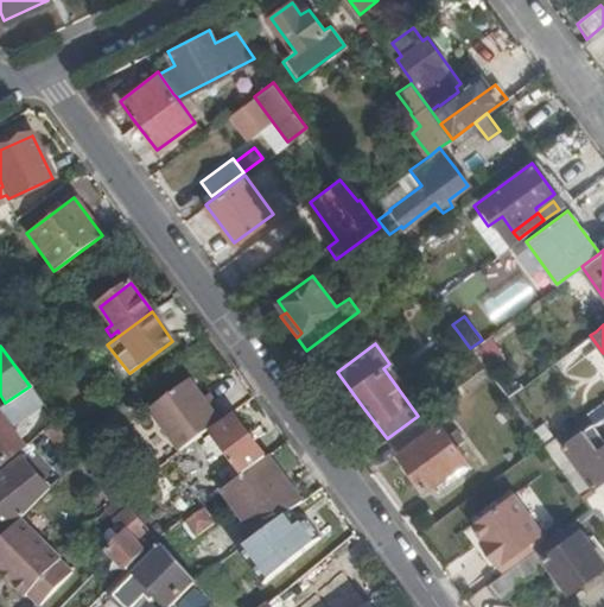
[(484,367),(478,358),(469,365),(475,374),(484,367)]
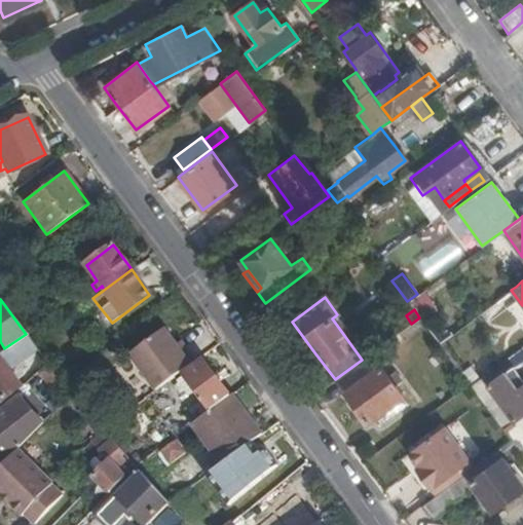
[(419,335),(427,328),(425,325),(419,317),(411,324),(419,335)]
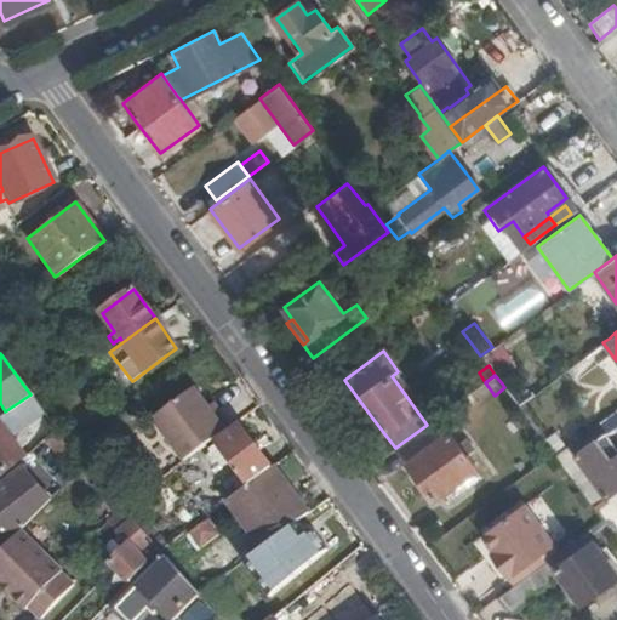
[(478,407),(495,396),(485,382),(468,394),(478,407)]
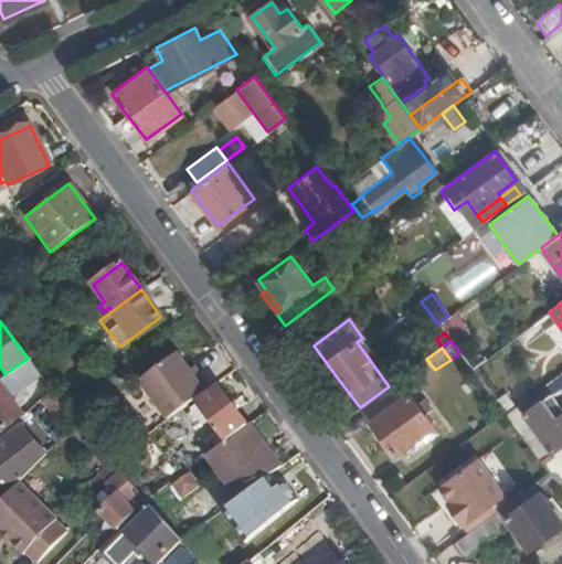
[(166,418),(207,389),(195,372),(191,375),(173,352),(137,380),(166,418)]
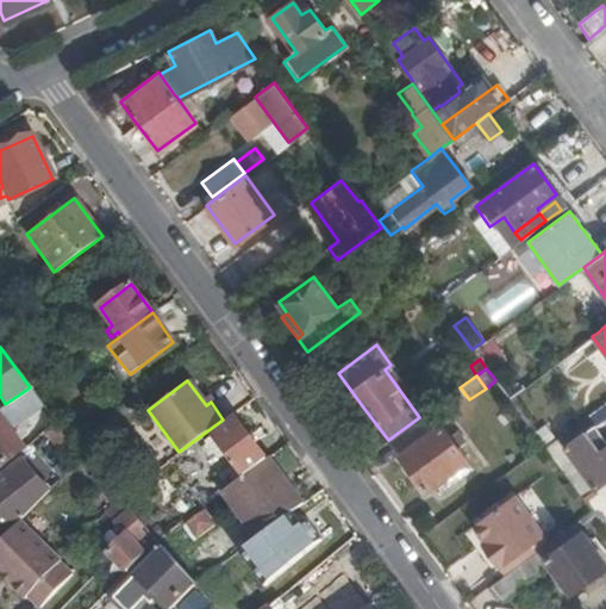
[(44,405),(37,397),(30,387),(12,399),(26,418),(44,405)]
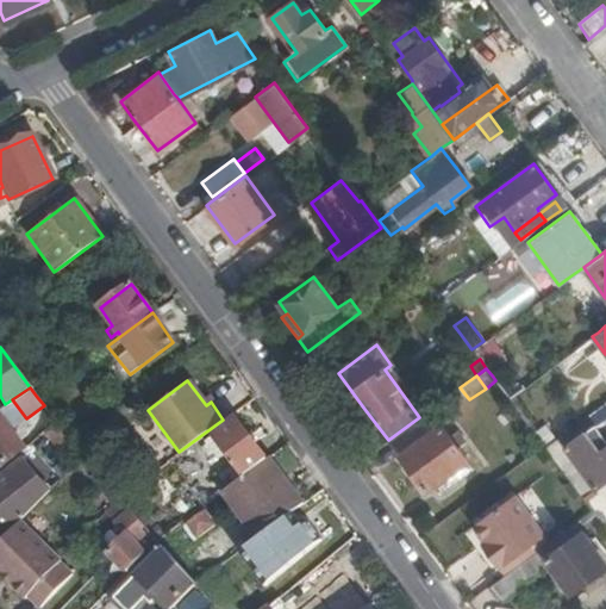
[(12,406),(0,415),(0,417),(10,430),(26,418),(12,399),(8,402),(12,406)]
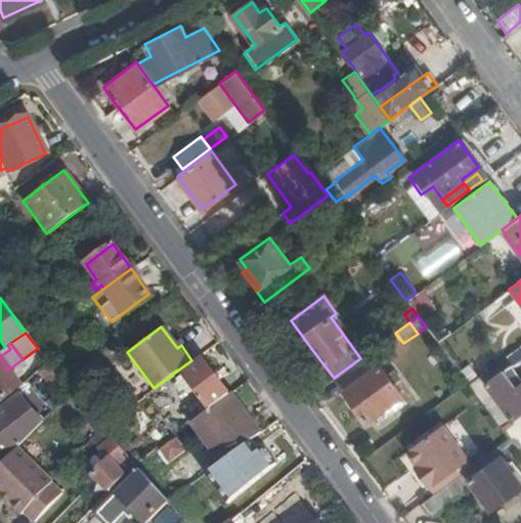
[(367,352),(376,362),(388,354),(380,344),(367,352)]
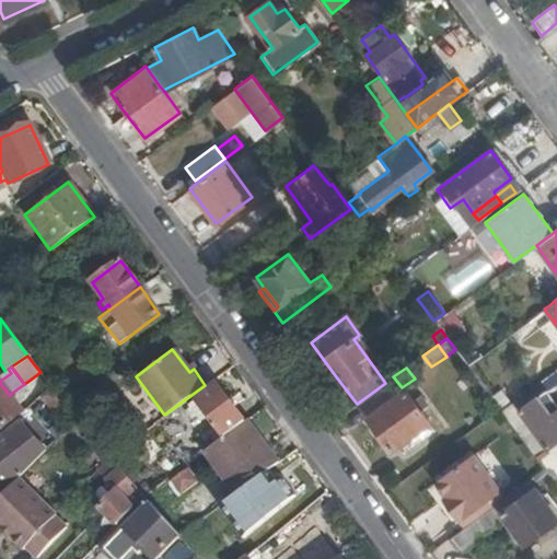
[(0,428),(21,410),(9,395),(0,383),(0,381),(11,373),(8,369),(4,371),(0,373),(0,428)]
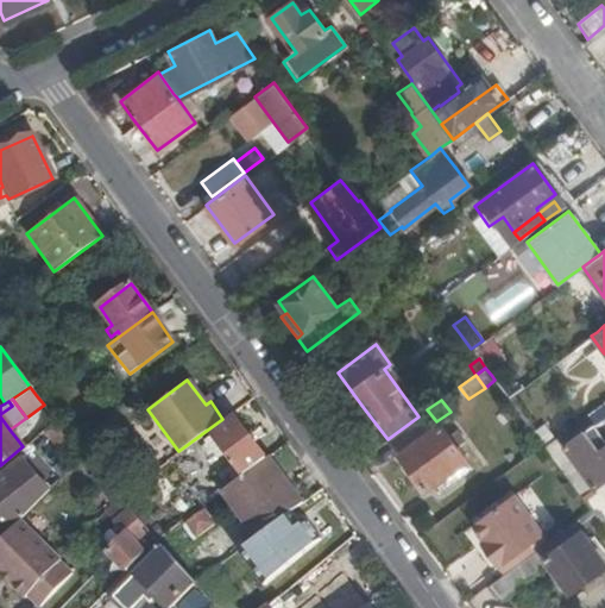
[(604,415),(604,403),(603,402),(587,413),(556,436),(563,446),(592,425),(604,415)]
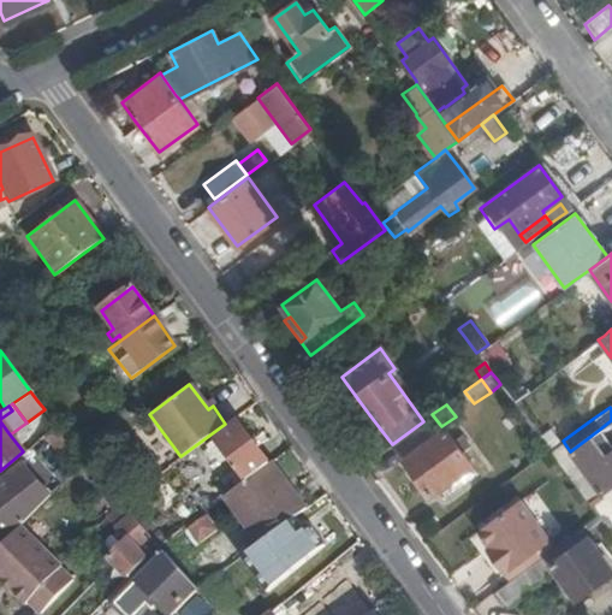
[(423,421),(392,444),(429,496),(470,466),(461,453),(468,448),(458,435),(451,441),(441,426),(432,414),(423,421)]
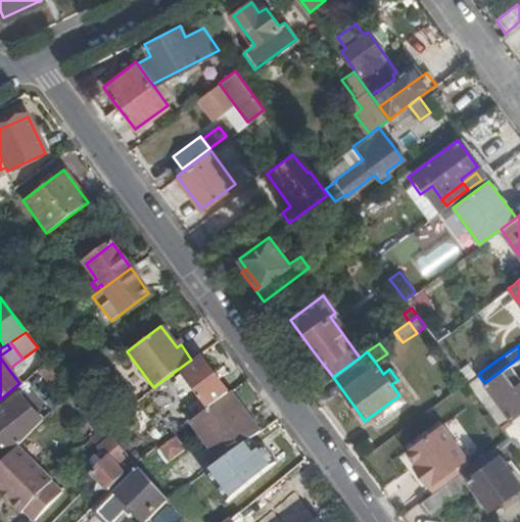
[(194,417),(227,392),(200,359),(175,378),(182,387),(189,382),(200,395),(187,406),(194,417)]
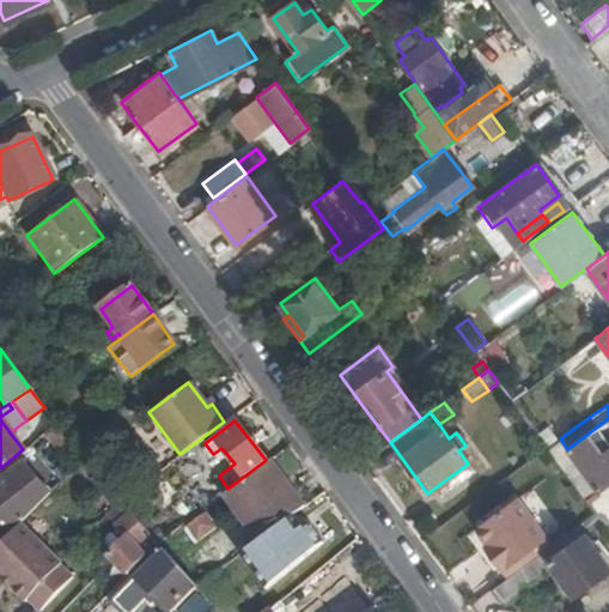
[(59,448),(69,441),(56,424),(47,432),(59,448)]
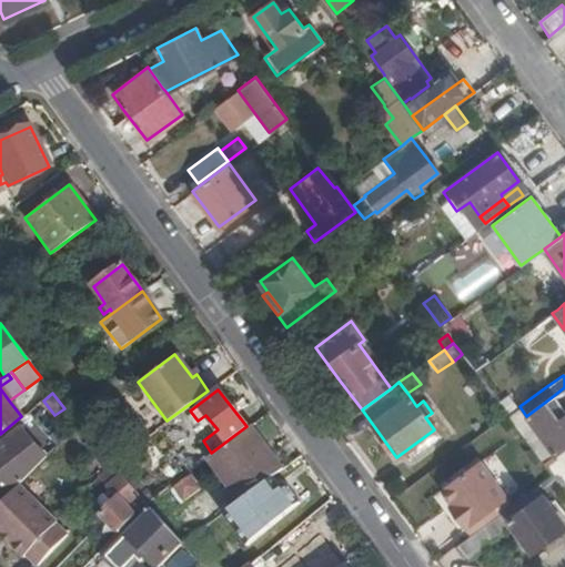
[(526,416),(555,454),(564,446),(564,413),(553,396),(526,416)]
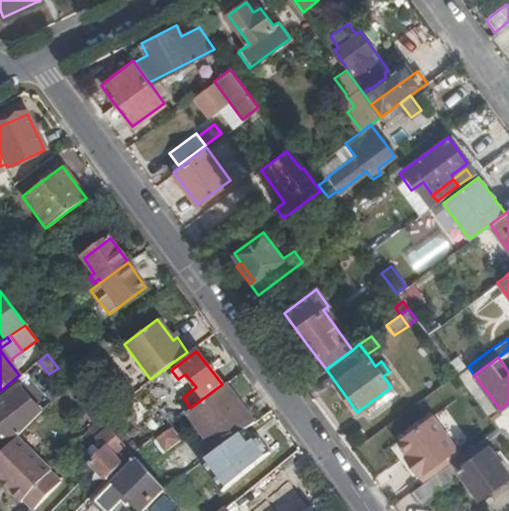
[(468,366),(457,374),(473,396),(483,409),(489,417),(500,409),(474,375),(468,366)]
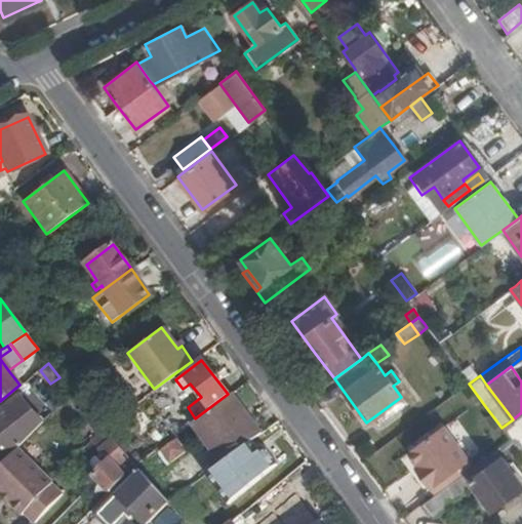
[(245,413),(230,393),(228,394),(195,418),(191,421),(219,462),(259,434),(245,413)]
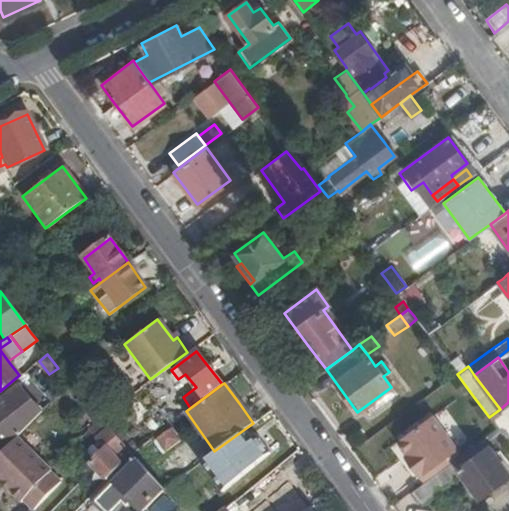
[(15,437),(40,412),(16,385),(0,398),(0,440),(6,447),(15,437)]
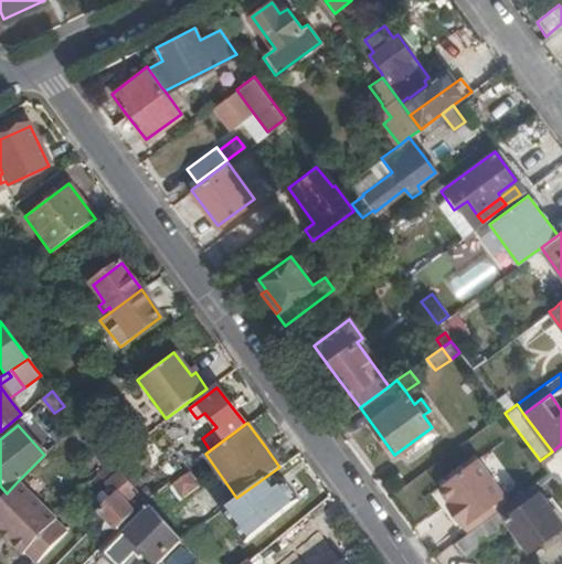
[(444,506),(462,530),(504,498),(475,460),(437,489),(447,502),(444,506)]
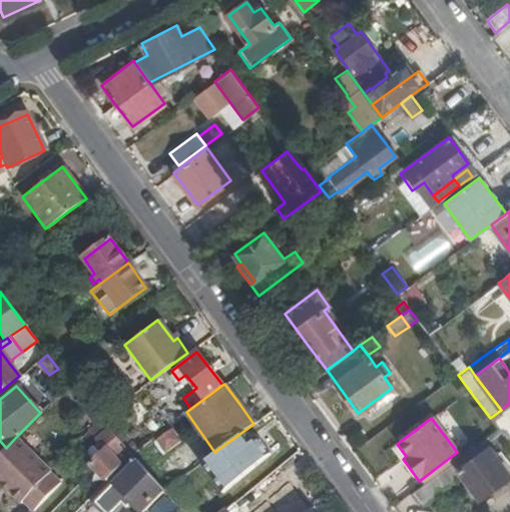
[(100,419),(87,430),(104,449),(89,464),(105,480),(107,478),(121,463),(112,454),(122,444),(100,419)]
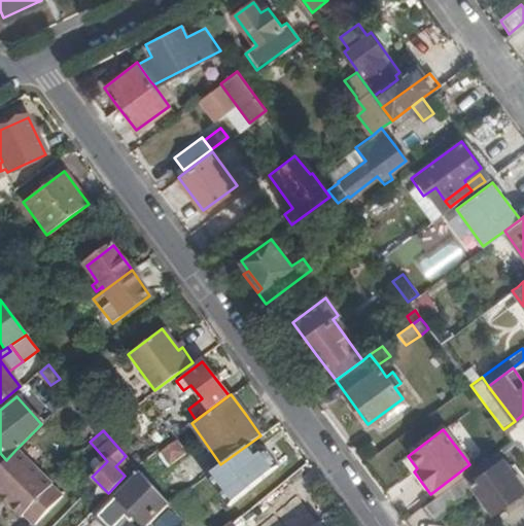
[(183,452),(174,440),(160,451),(169,463),(183,452)]
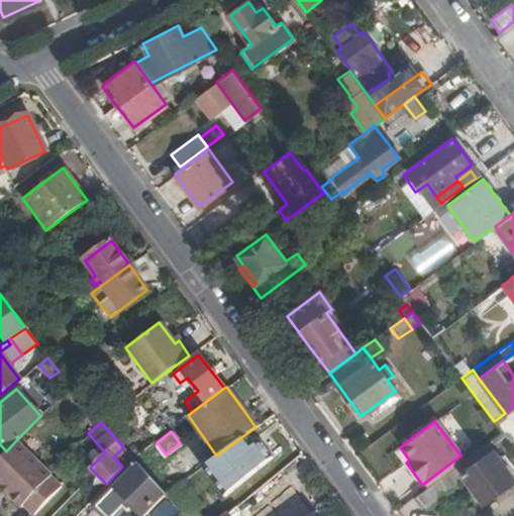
[(6,451),(0,456),(0,485),(8,493),(6,495),(18,507),(20,505),(30,515),(59,488),(48,477),(49,476),(15,441),(6,451)]
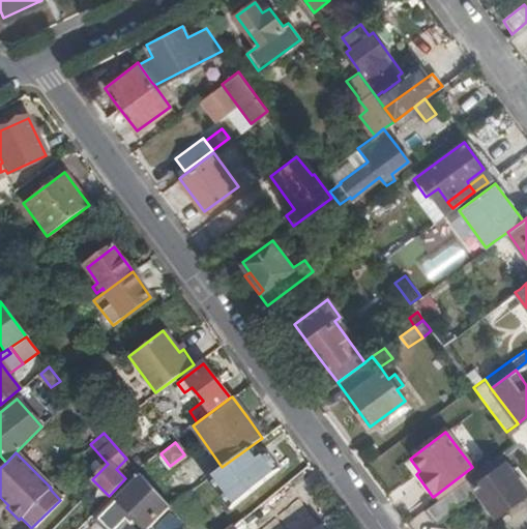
[(505,463),(499,453),(489,461),(495,470),(505,463)]
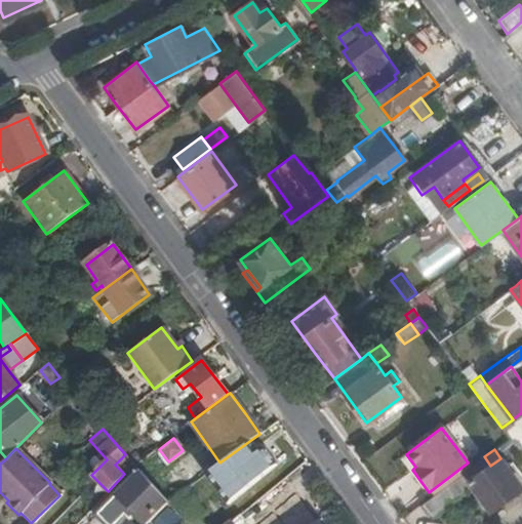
[(143,450),(129,458),(134,464),(146,455),(143,450)]
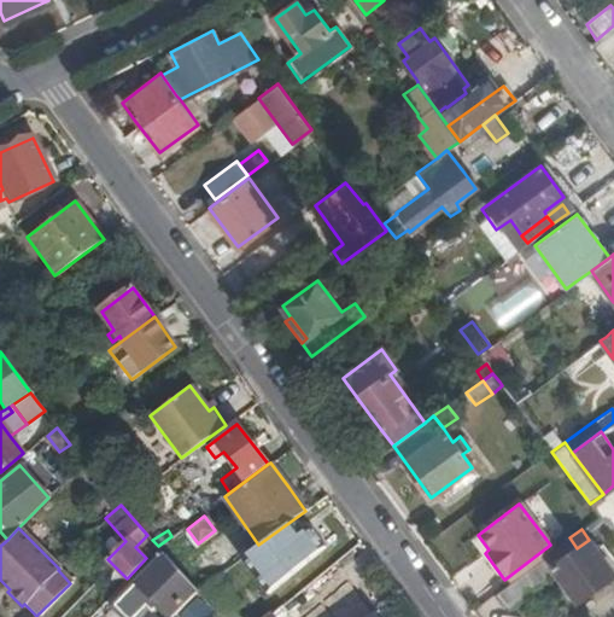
[(152,540),(147,535),(135,547),(146,558),(158,546),(152,540)]
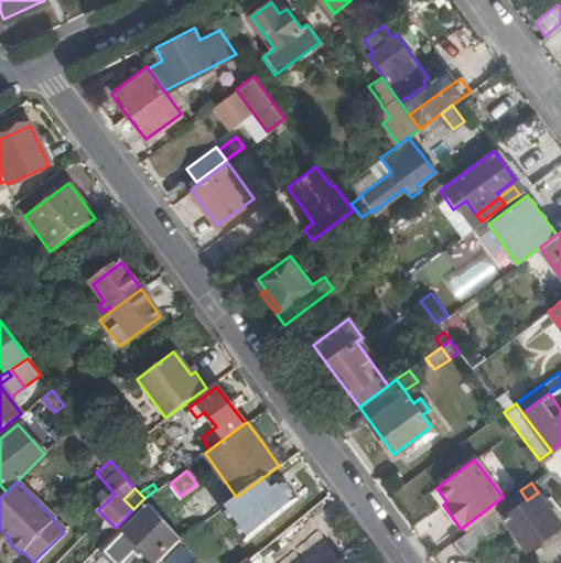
[(462,534),(452,541),(462,554),(508,520),(527,548),(560,523),(538,493),(527,500),(520,490),(506,501),(499,507),(464,533),(462,534)]
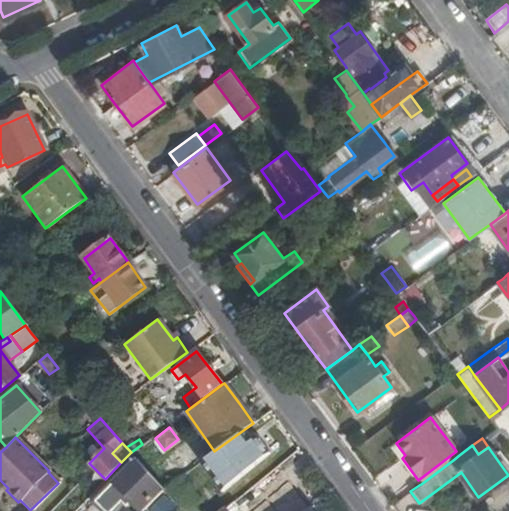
[(418,480),(421,484),(453,460),(459,455),(456,451),(418,480)]
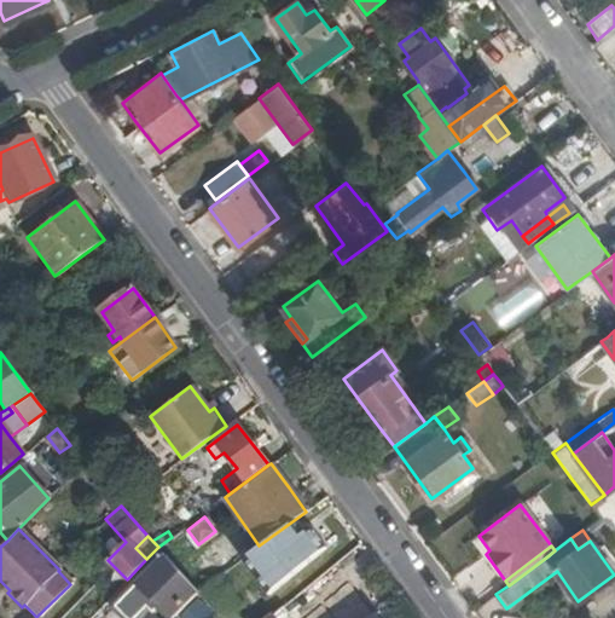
[(146,559),(129,577),(134,583),(112,605),(126,617),(132,617),(145,605),(151,611),(157,605),(169,617),(189,598),(197,591),(158,547),(146,559)]
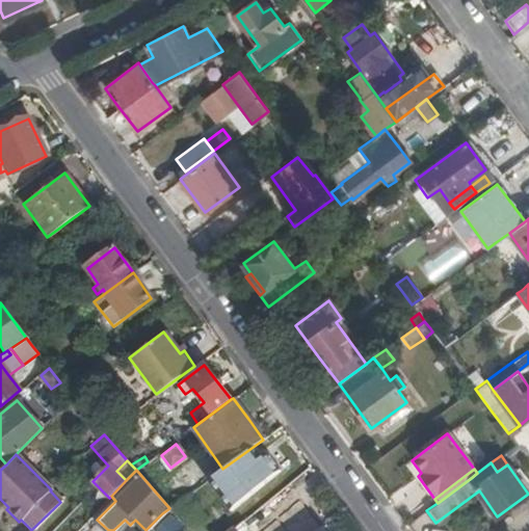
[(255,495),(242,478),(220,492),(233,508),(255,495)]
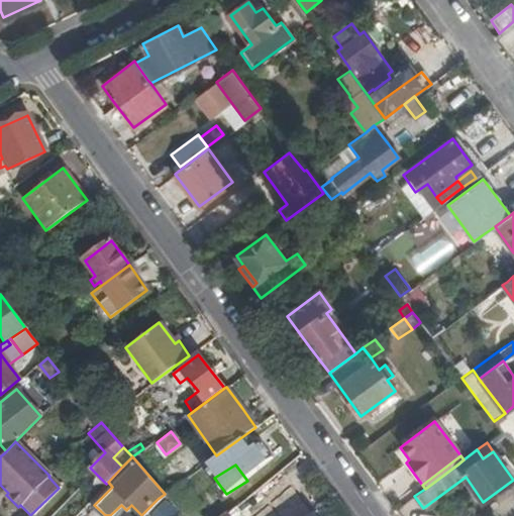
[(198,497),(184,480),(165,494),(183,515),(193,506),(191,504),(198,497)]
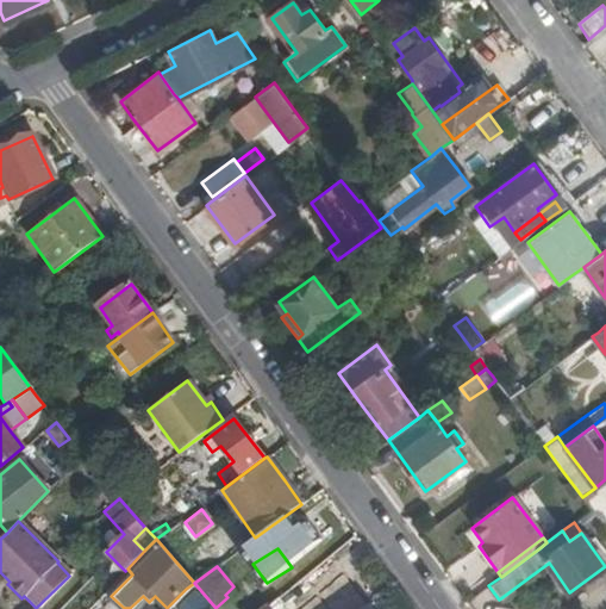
[(0,572),(0,577),(7,584),(10,582),(0,572)]
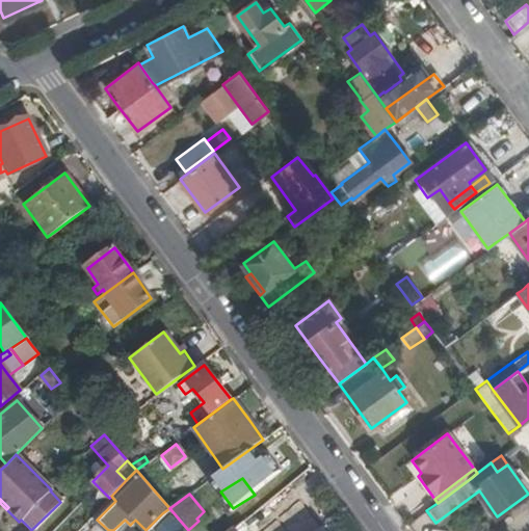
[(207,530),(199,521),(188,530),(189,530),(207,530)]
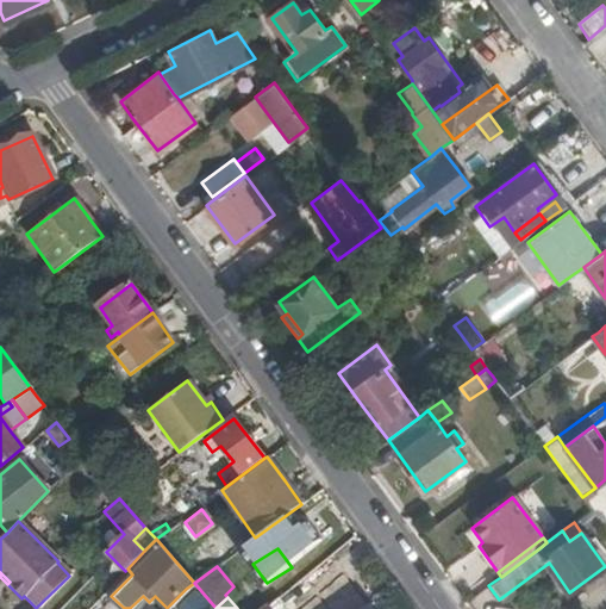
[(288,608),(279,597),(263,608),(288,608)]
